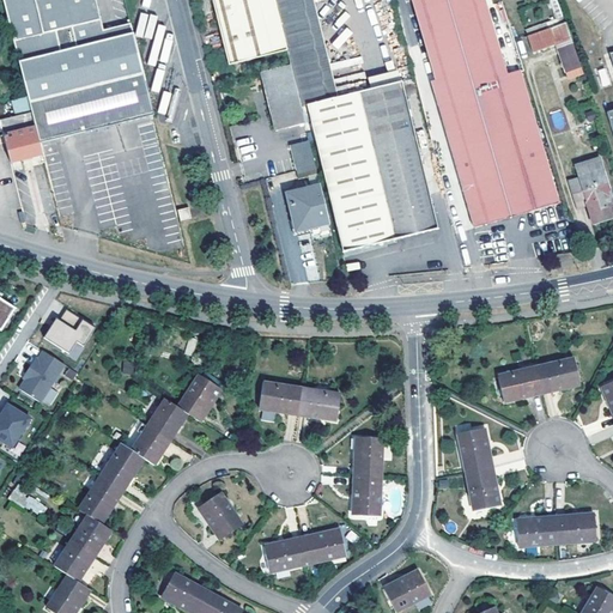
[(4,0),(14,41),(42,34),(34,0),(4,0)]
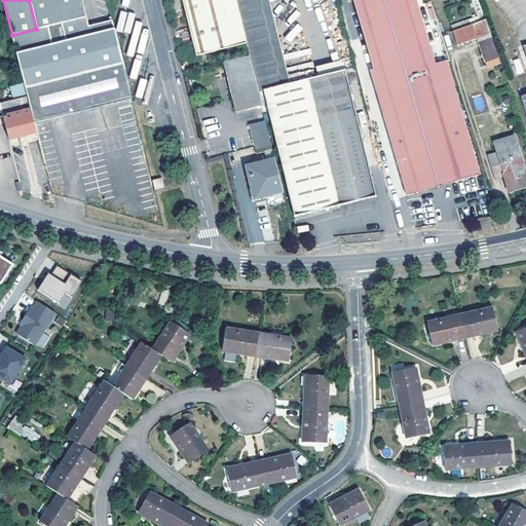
[(29,0),(36,29),(12,35),(28,97),(35,123),(133,99),(113,20),(89,27),(82,0),(29,0)]
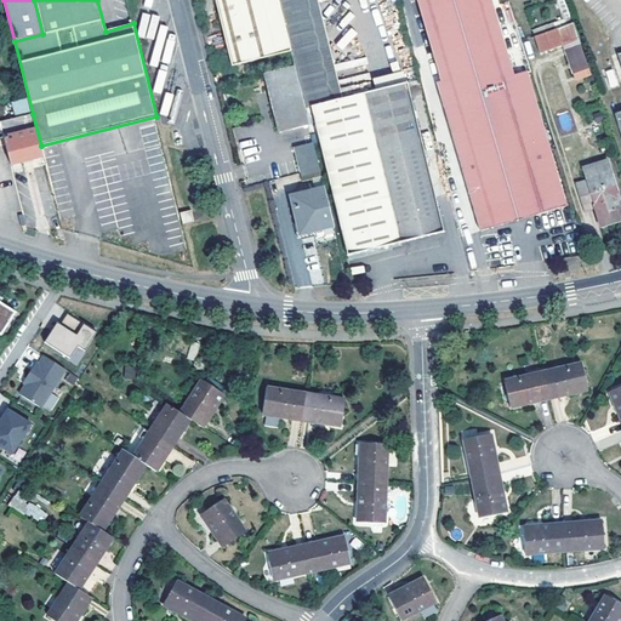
[(408,83),(342,98),(336,101),(320,32),(312,0),(215,0),(231,63),(290,49),(294,64),(306,108),(311,107),(348,255),(444,231),(408,83)]
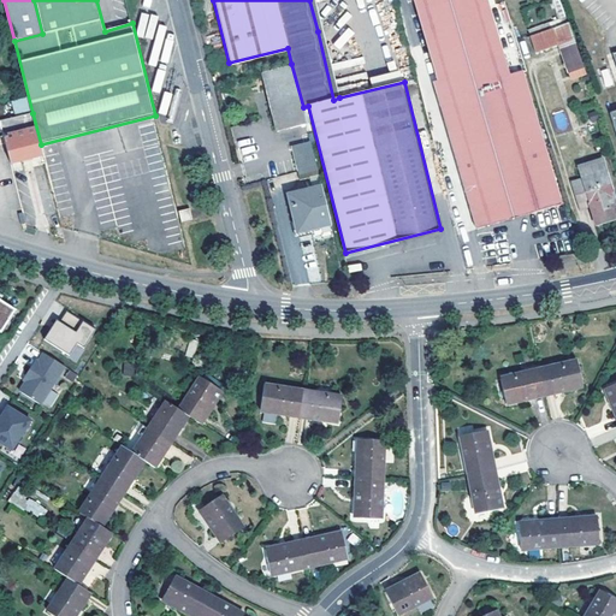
[(339,98),(315,0),(309,0),(318,31),(333,100),(339,98)]
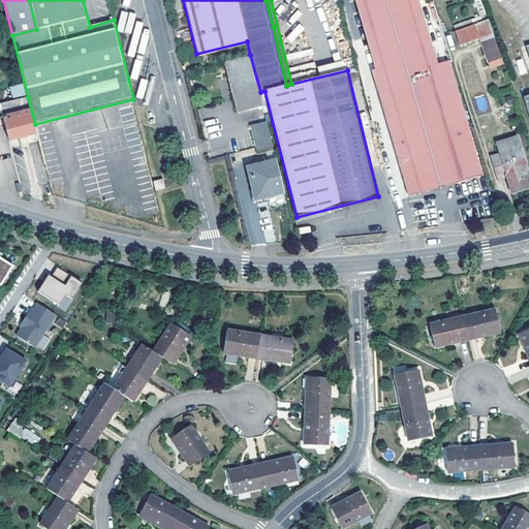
[(417,0),(355,0),(377,69),(379,80),(375,81),(409,196),(483,175),(448,62),(438,65),(417,0)]
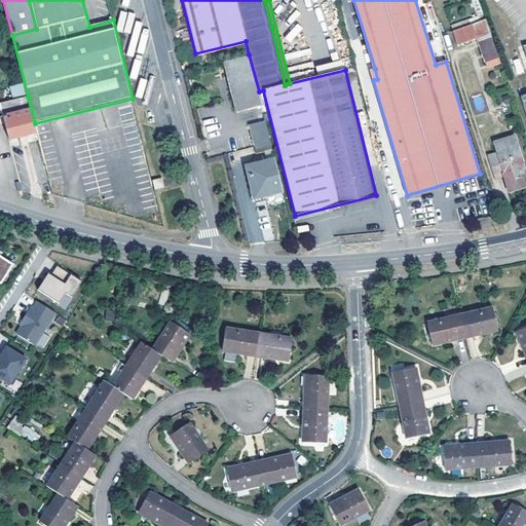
[(473,0),(476,16),(481,15),(479,0),(473,0)]
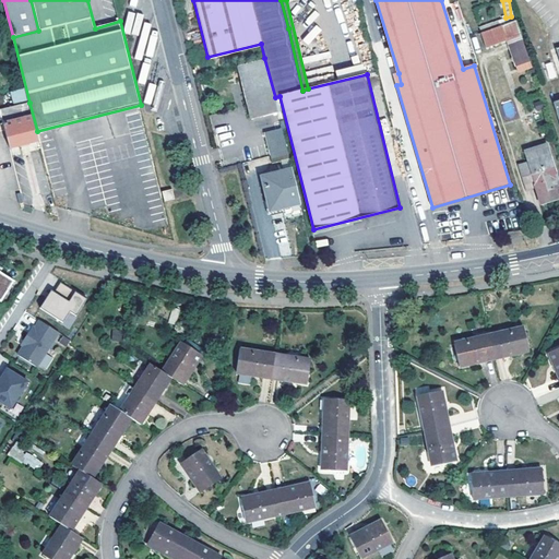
[(531,61),(516,20),(482,33),(486,47),(507,40),(516,66),(531,61)]
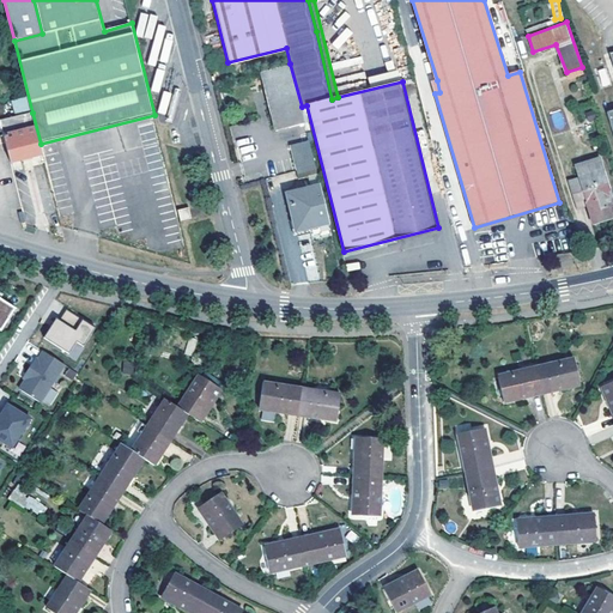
[(302,111),(302,107),(290,64),(261,72),(277,129),(305,122),(302,111)]
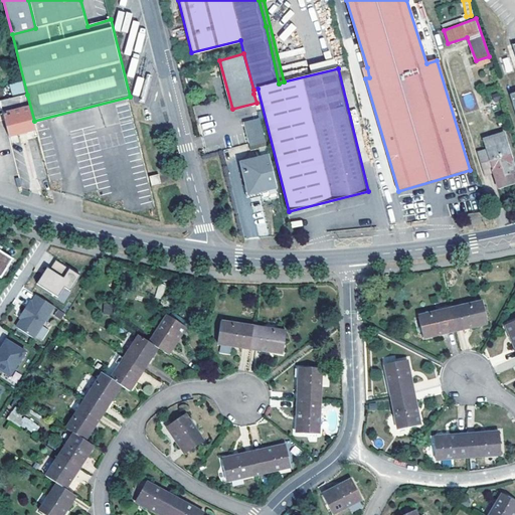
[(468,110),(476,106),(471,92),(462,96),(468,110)]
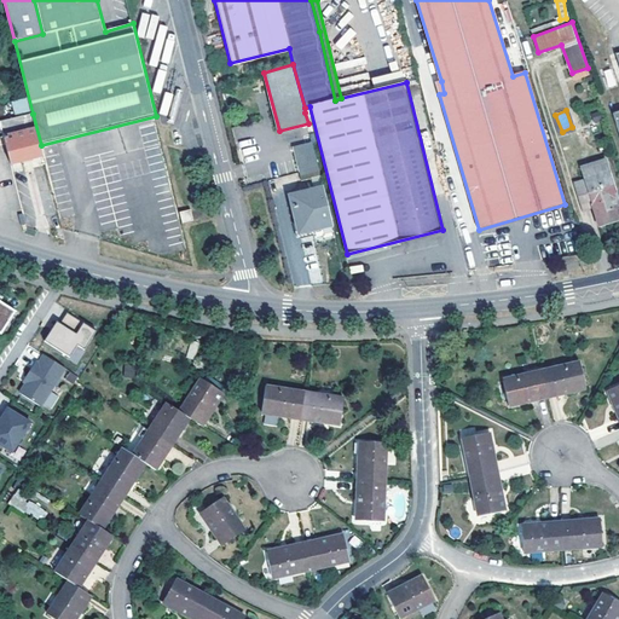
[(1,122),(5,137),(12,165),(44,156),(41,145),(33,114),(1,122)]
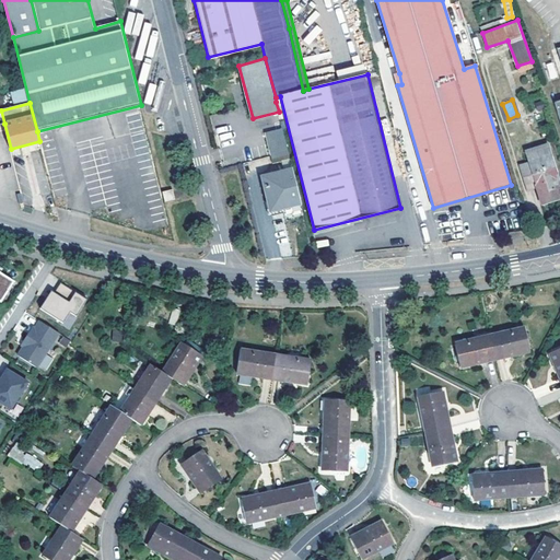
[(231,126),(218,127),(219,146),(232,144),(231,126)]
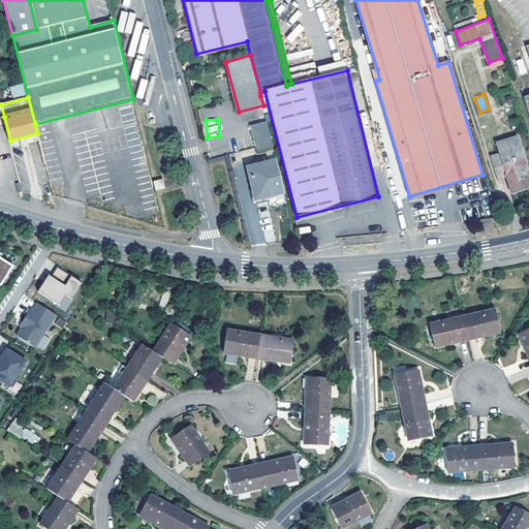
[(251,125),(257,154),(275,150),(267,121),(251,125)]
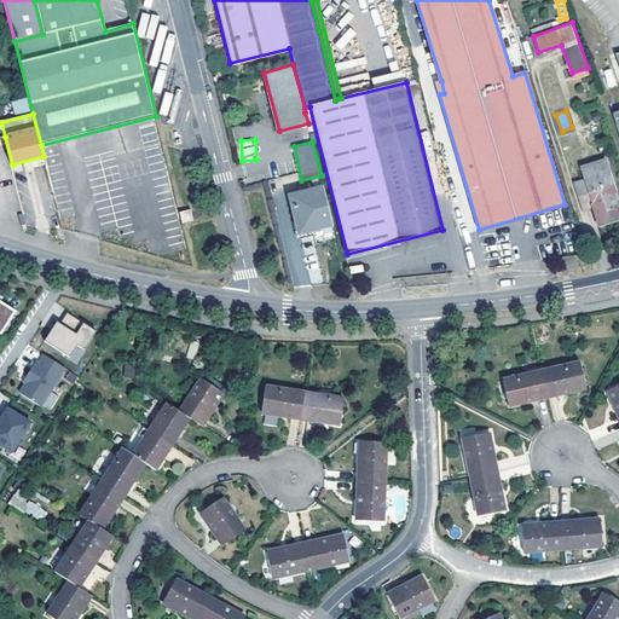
[(618,202),(605,161),(582,169),(585,179),(574,183),(583,212),(594,208),(600,226),(618,219),(618,213),(615,203),(618,202)]
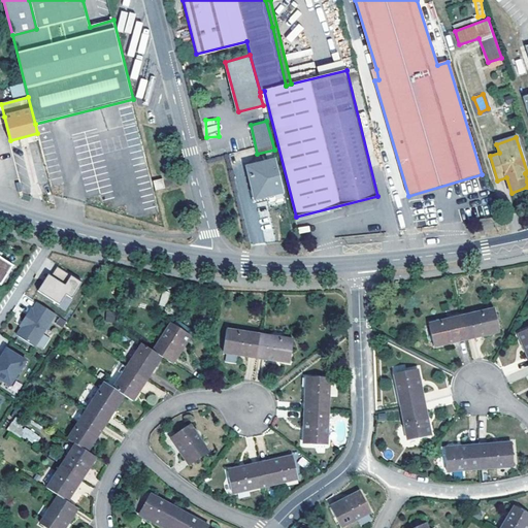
[(285,193),(276,160),(248,167),(256,200),(285,193)]
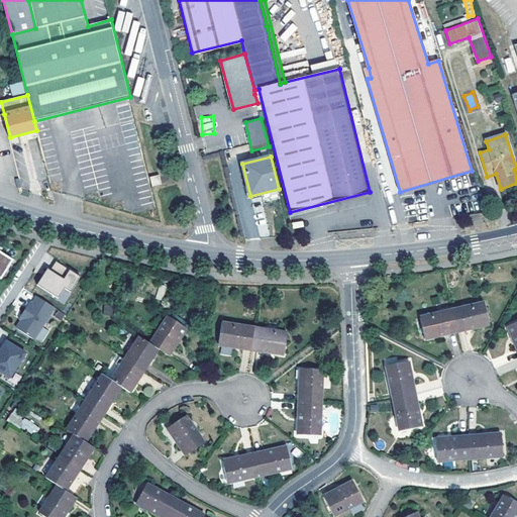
[(150,177),(152,186),(162,184),(160,175),(150,177)]
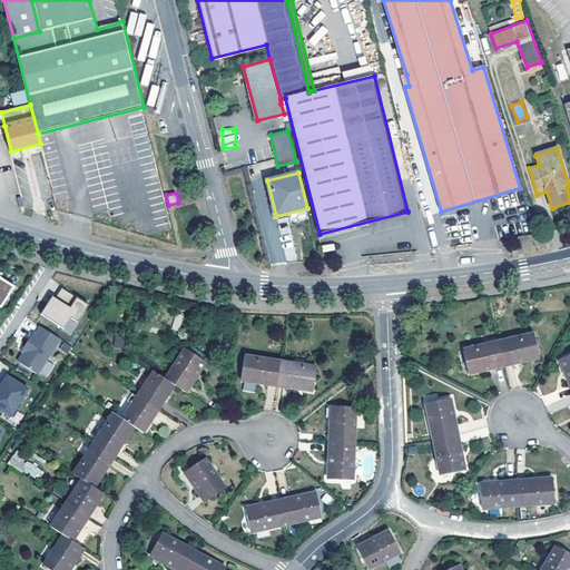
[(265,246),(272,265),(285,259),(278,241),(265,246)]
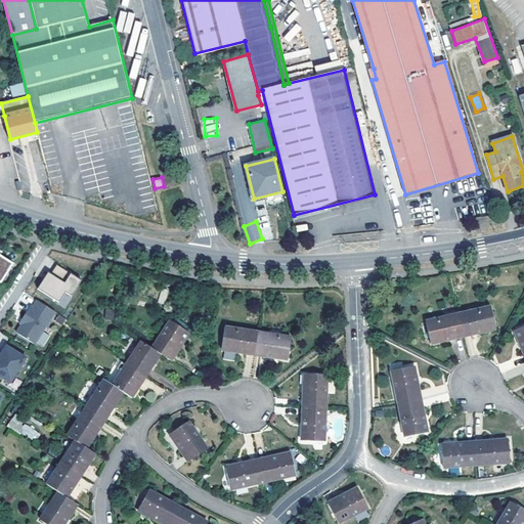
[(0,281),(1,282),(13,264),(0,255),(2,252),(0,250),(0,281)]
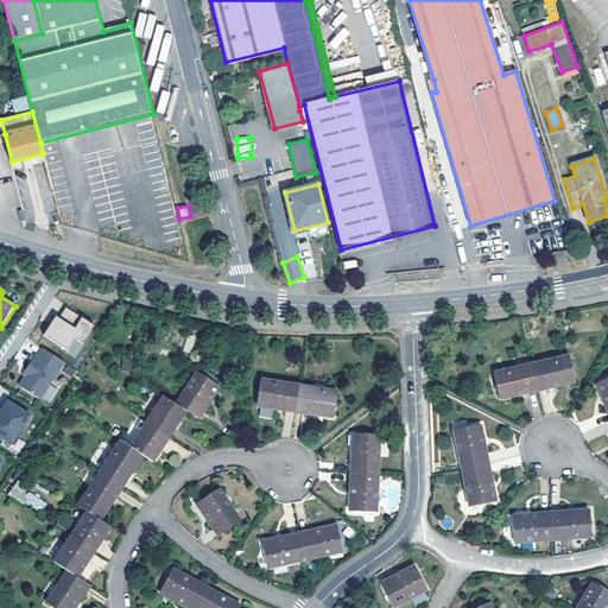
[(55,316),(43,336),(68,352),(75,340),(82,344),(94,327),(65,308),(58,318),(55,316)]
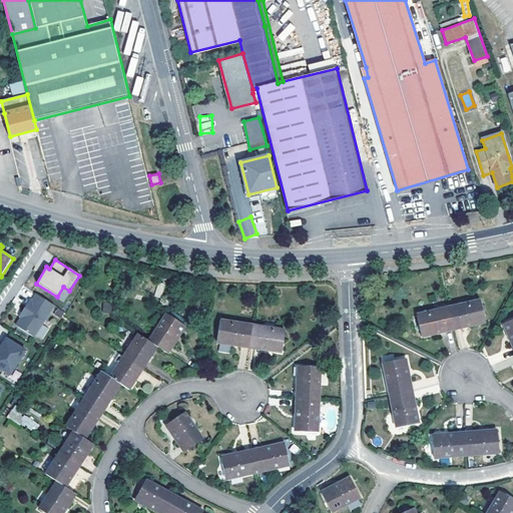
[(53,306),(36,295),(32,301),(30,300),(21,313),(23,315),(21,319),(16,326),(33,338),(53,306)]
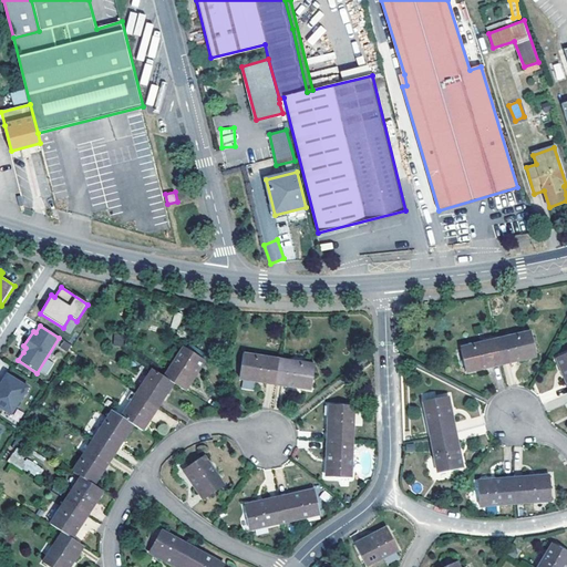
[(115,332),(114,343),(122,344),(124,333),(115,332)]
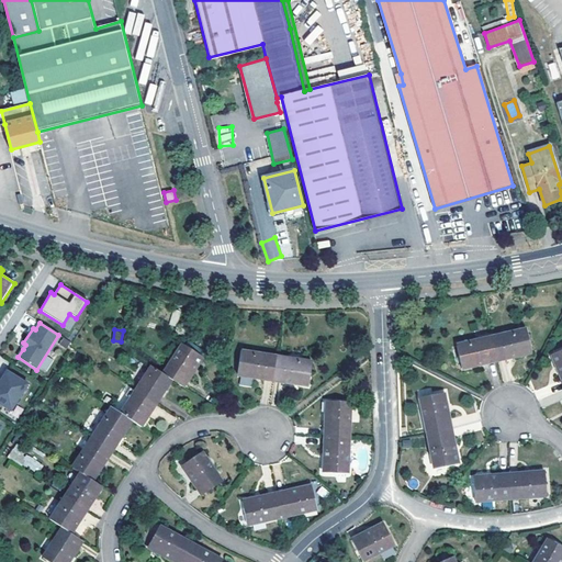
[(526,329),(493,337),(497,360),(532,352),(526,329)]
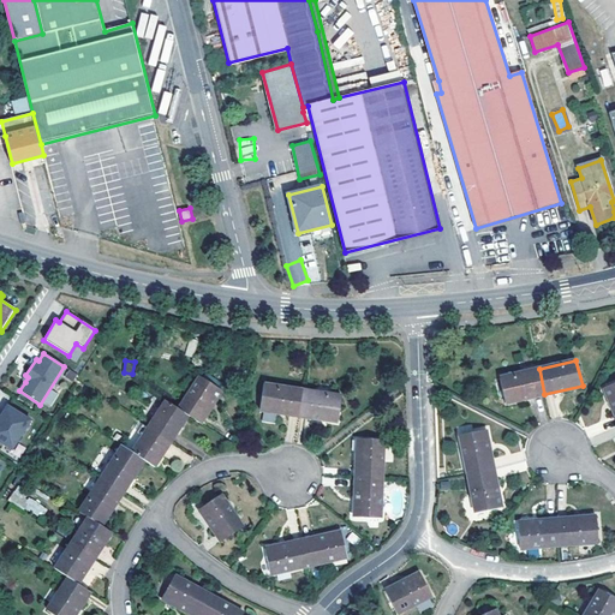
[(506,402),(544,394),(539,369),(500,377),(506,402)]
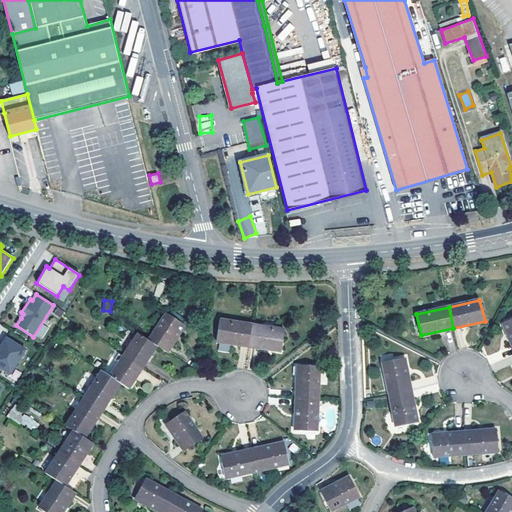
[(167,313),(149,340),(157,346),(168,353),(185,325),(167,313)]
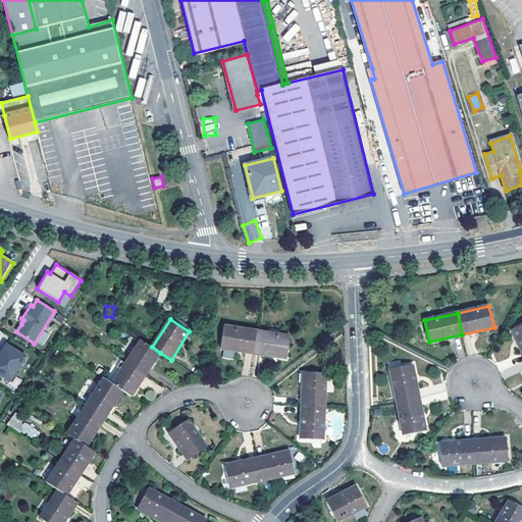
[(521,325),(513,329),(521,351),(521,325)]
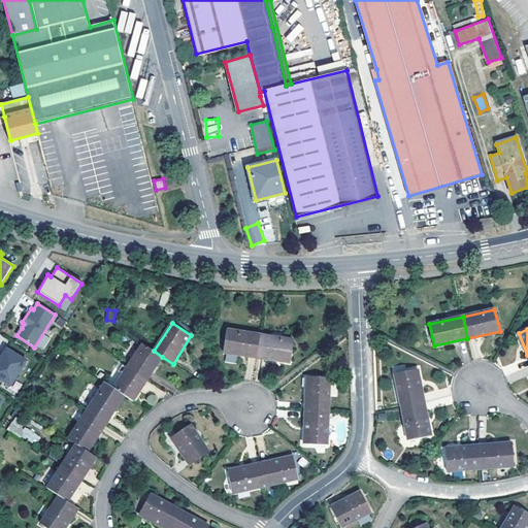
[(260,335),(228,330),(224,353),(257,357),(260,335)]
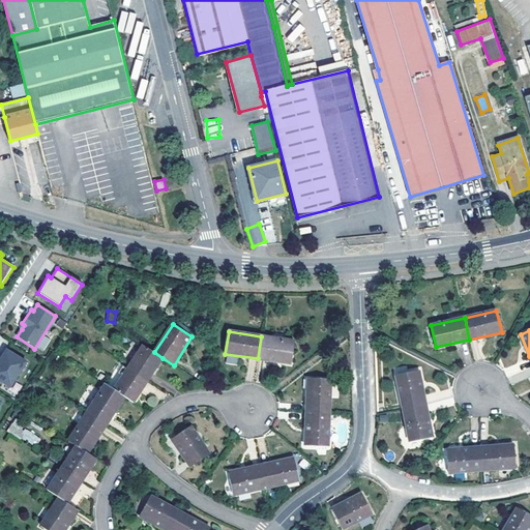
[(261,336),(258,358),(292,363),(295,342),(261,336)]
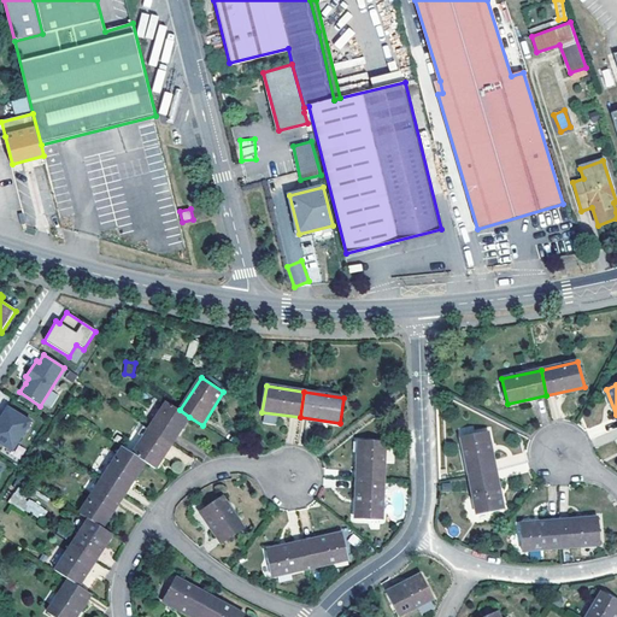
[(180,410),(166,401),(150,428),(172,444),(189,417),(180,410)]
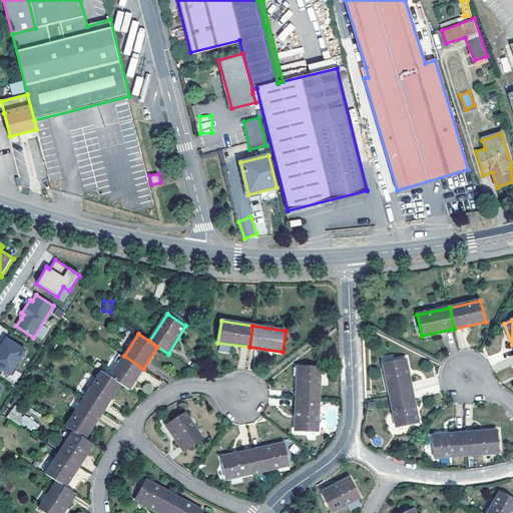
[(6,339),(0,348),(0,368),(10,375),(25,351),(6,339)]
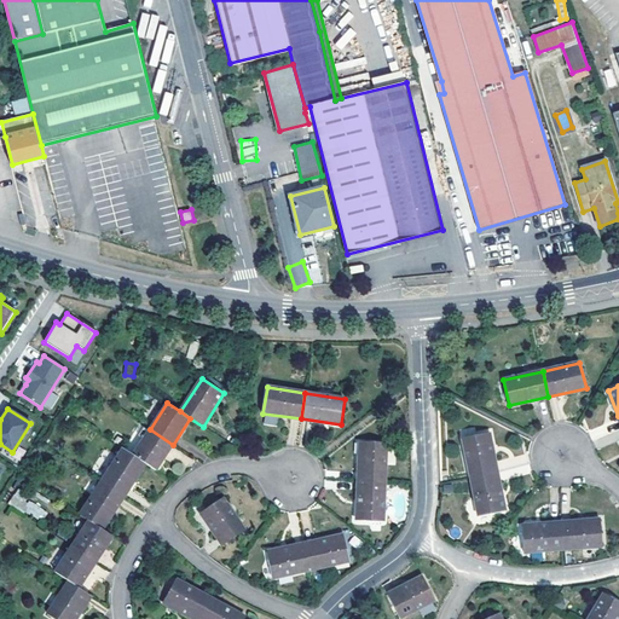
[(156,469),(173,445),(150,429),(133,456),(145,463),(156,469)]
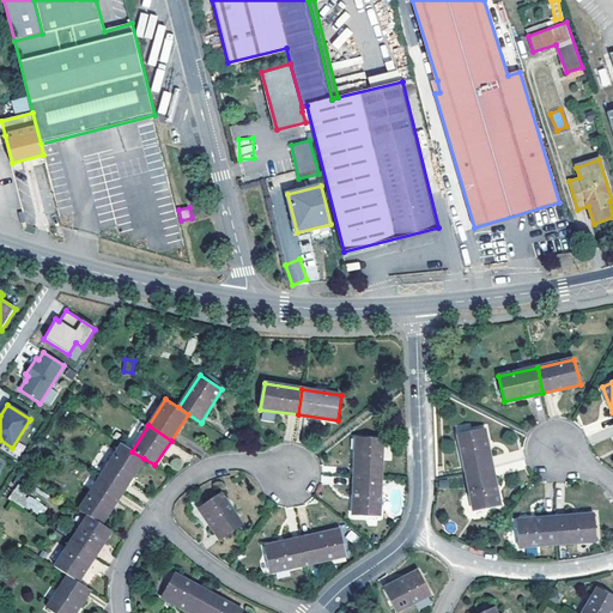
[(485,429),(459,434),(466,473),(492,467),(485,429)]
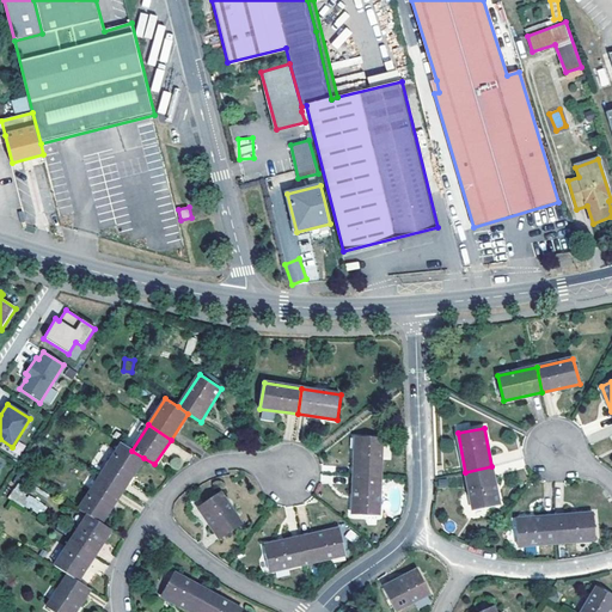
[(383,438),(356,438),(354,476),(381,477),(383,438)]
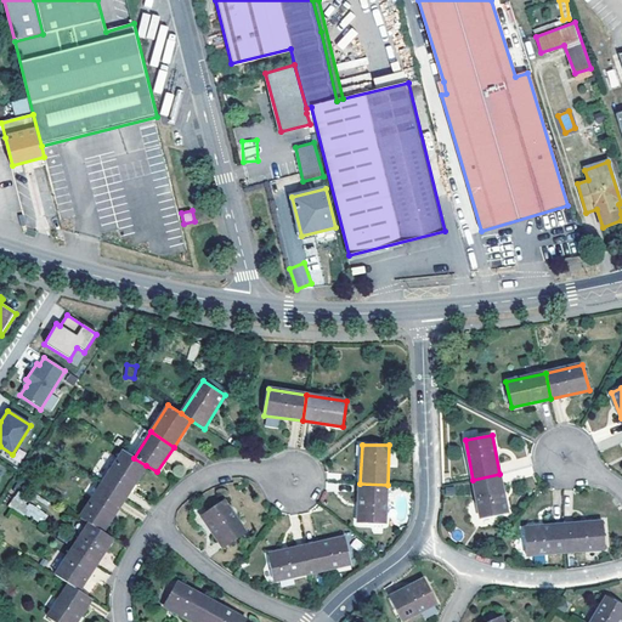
[(102,484),(125,498),(146,465),(134,458),(123,451),(102,484)]
